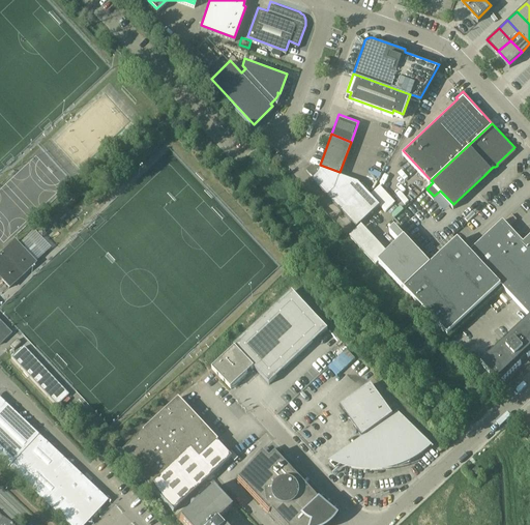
[(340,172),(320,165),(312,162),(306,166),(314,174),(312,176),(356,224),(380,202),(357,178),(340,172)]
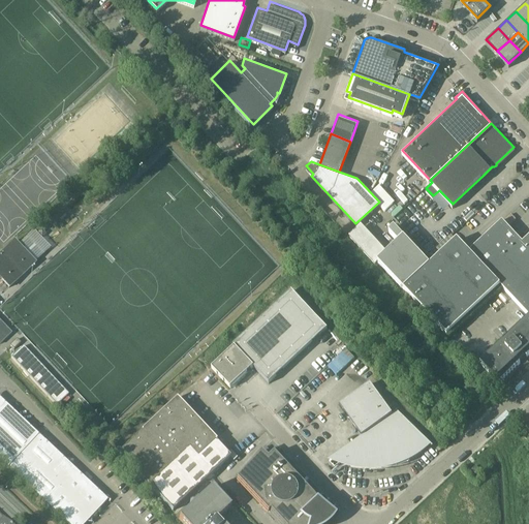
[(502,217),(469,248),(501,282),(528,312),(528,232),(523,239),(502,217)]
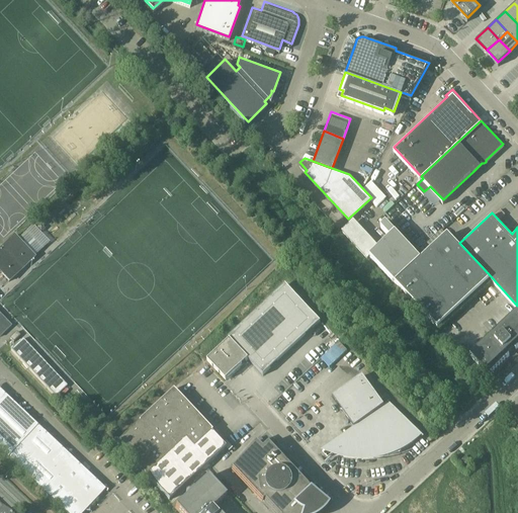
[(370,252),(396,279),(421,256),(396,228),(395,229),(385,219),(380,224),(390,234),(379,243),(370,252)]
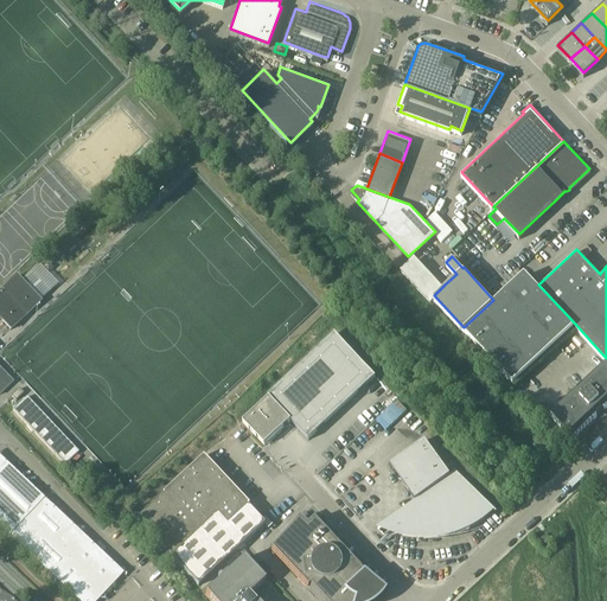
[(11,326),(42,296),(17,270),(0,285),(0,314),(11,326)]
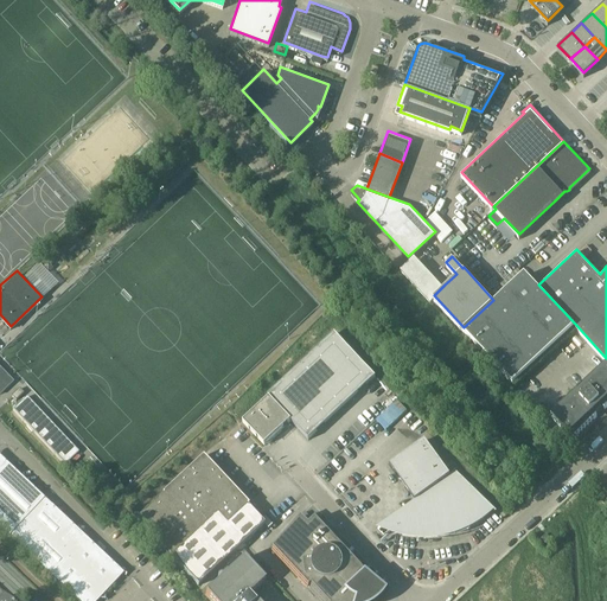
[(513,381),(575,324),(538,285),(524,270),(493,300),(464,327),(513,381)]
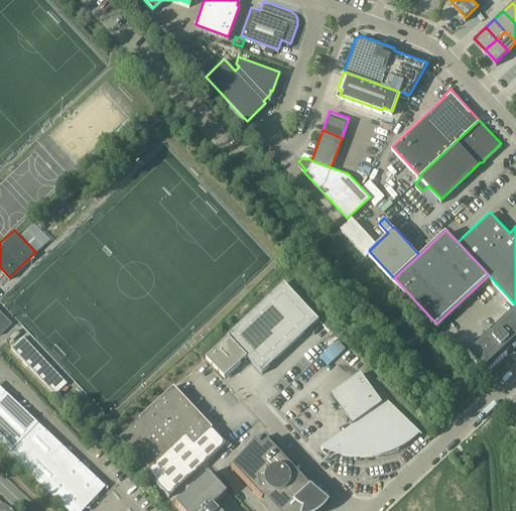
[(367,252),(369,251),(378,242),(369,234),(369,233),(357,244),(366,253),(367,252)]
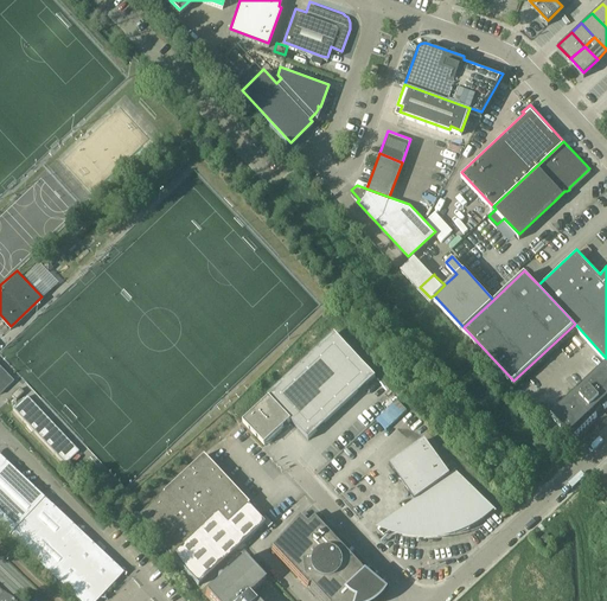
[(334,327),(317,345),(267,390),(269,392),(243,416),(264,440),(291,416),(308,435),(376,372),(334,327)]
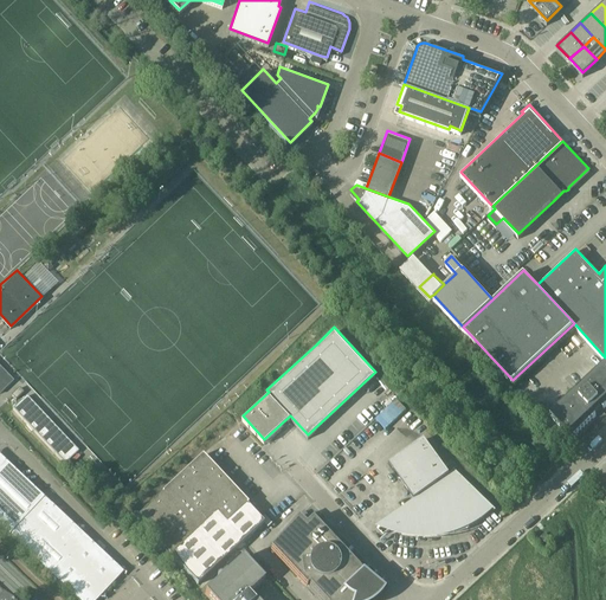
[(605,401),(605,357),(552,411),(572,433),(605,401)]
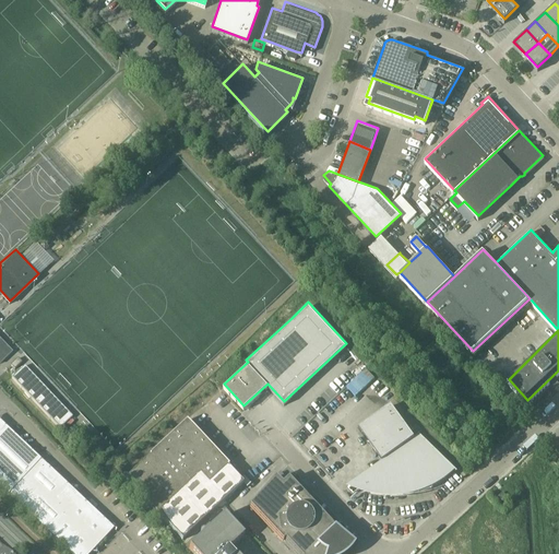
[(0,358),(13,348),(0,333),(0,358)]
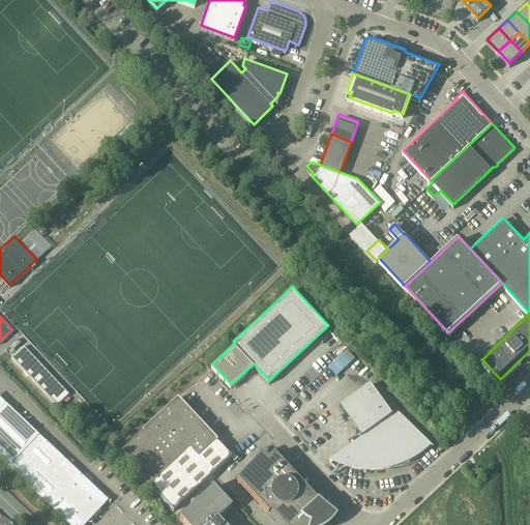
[(17,334),(10,342),(15,346),(21,339),(17,334)]
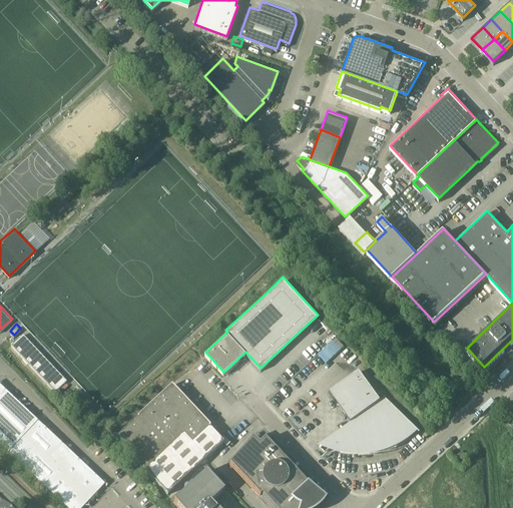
[(22,331),(11,342),(55,389),(66,378),(22,331)]
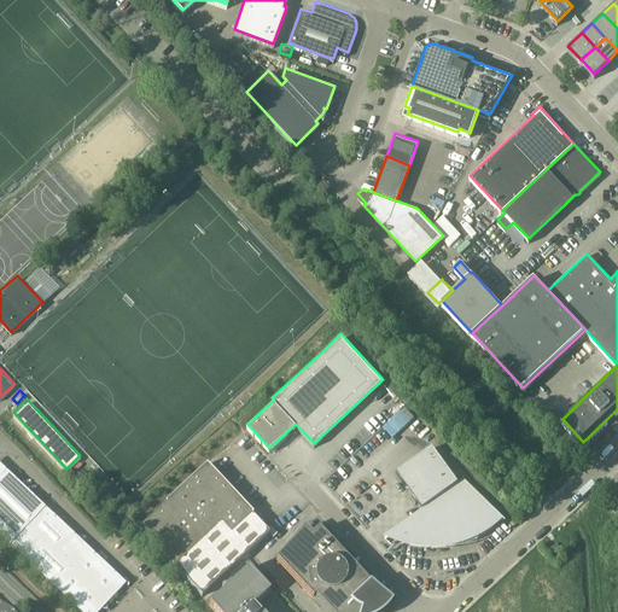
[(497,514),(500,512),(502,514),(503,514),(464,473),(462,473),(464,476),(459,478),(432,442),(397,468),(423,505),(425,502),(429,508),(396,537),(397,537),(401,535),(403,535),(407,536),(410,537),(413,538),(417,538),(420,540),(424,540),(426,540),(433,540),(441,540),(443,540),(450,538),(454,537),(456,537),(460,536),(464,535),(470,532),(472,531),(476,530),(478,529),(482,526),(484,525),(488,523),(490,522),(493,519),(495,517),(497,514)]
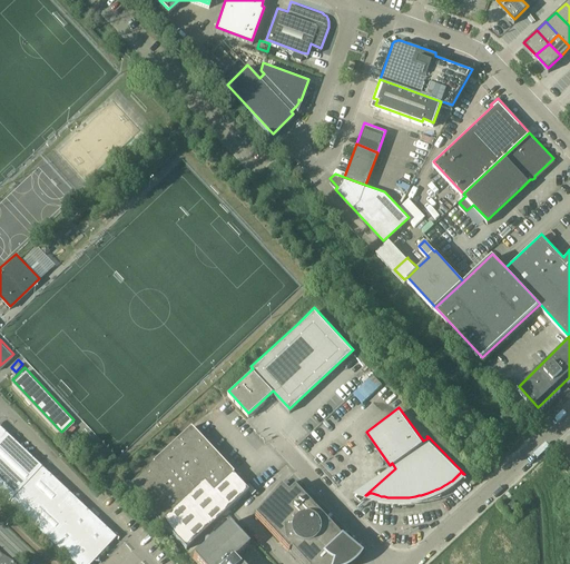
[(189,424),(127,482),(185,544),(248,486),(189,424)]
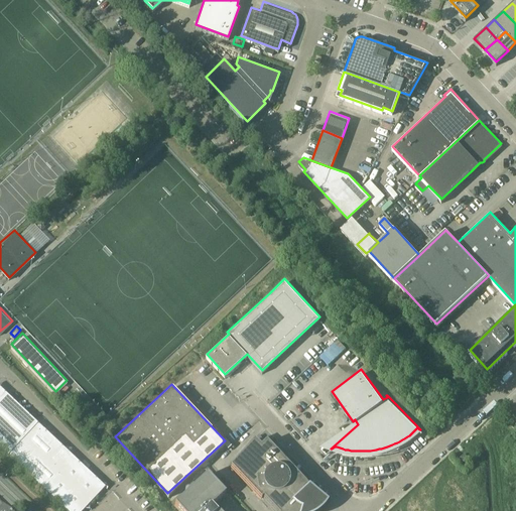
[(105,484),(105,483),(4,388),(0,392),(0,444),(70,510),(79,510),(85,505),(90,505),(90,500),(98,491),(100,491),(101,490),(103,489),(104,487),(104,486),(105,484)]
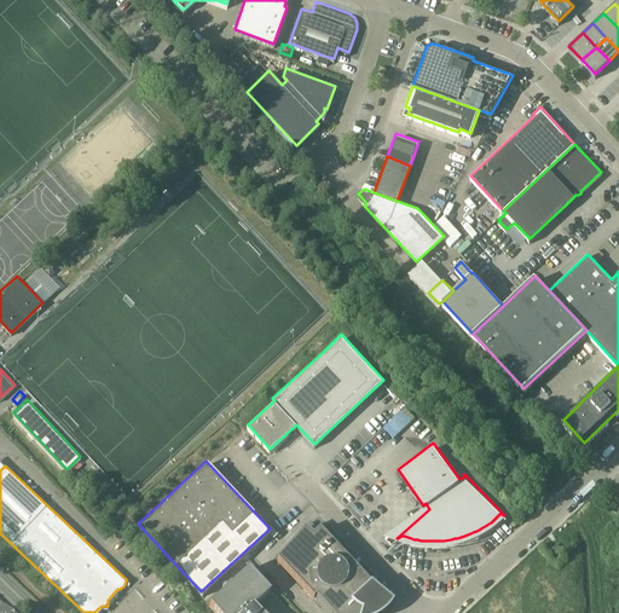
[(310,518),(300,525),(302,527),(308,535),(318,526),(310,518)]
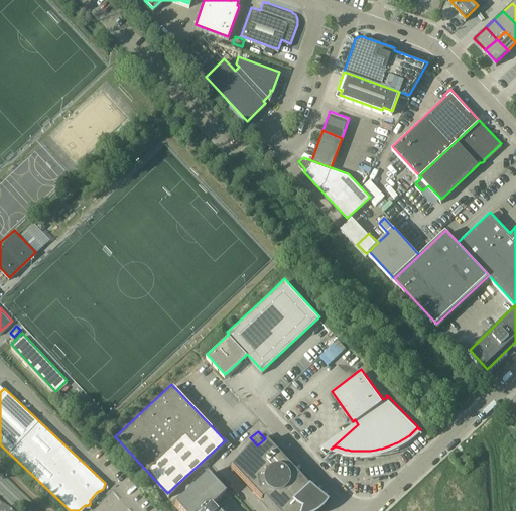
[(325,500),(326,499),(309,486),(309,485),(265,438),(257,445),(252,439),(230,464),(260,497),(262,495),(277,510),(300,510),(301,506),(303,507),(304,507),(306,507),(307,507),(310,507),(311,507),(314,507),(315,506),(316,506),(318,505),(320,504),(323,503),(324,502),(325,500)]
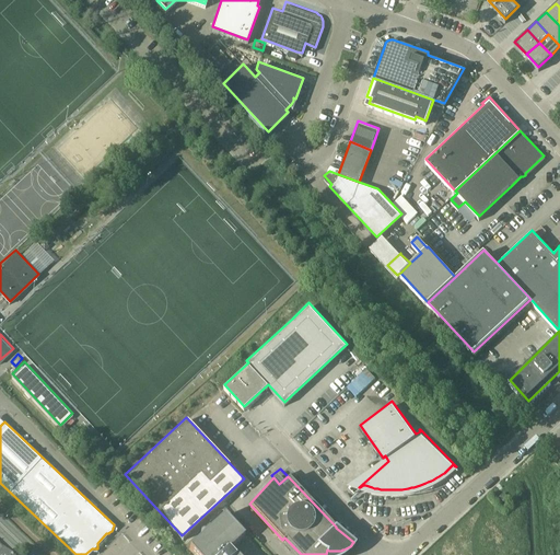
[(237,554),(229,546),(244,532),(224,510),(189,543),(199,554),(237,554)]
